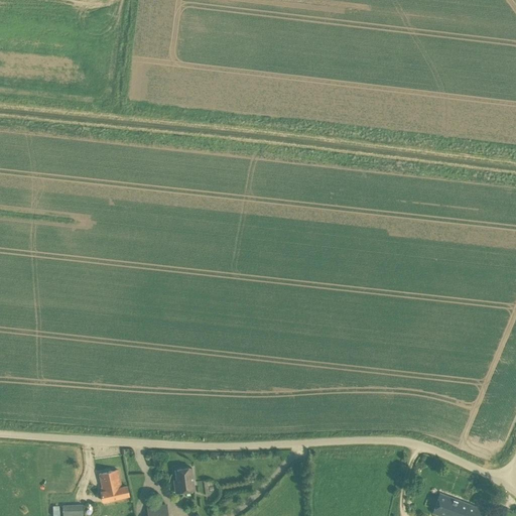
[(175,493),(195,490),(191,468),(175,470),(176,481),(174,482),(175,493)]
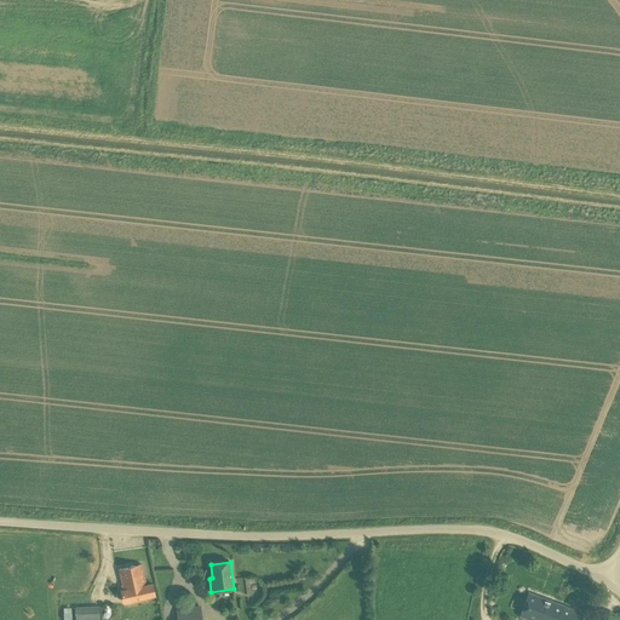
[(147,584),(142,563),(120,568),(124,590),(121,590),(124,602),(155,595),(153,583),(147,584)]
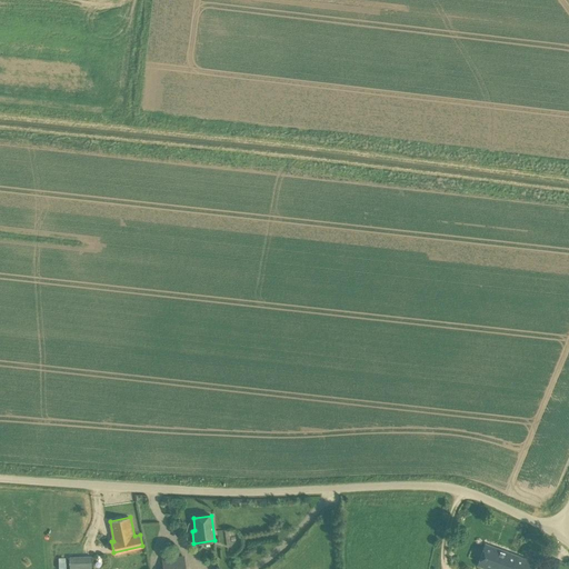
[(457,538),(446,541),(455,562),(465,559),(457,538)]
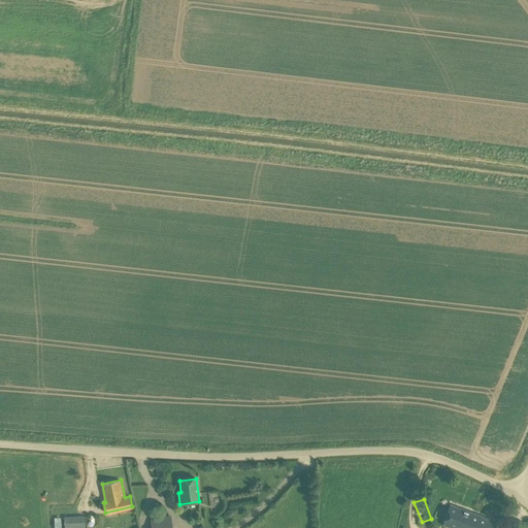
[(471,513),(466,527),(495,527),(497,522),(471,513)]
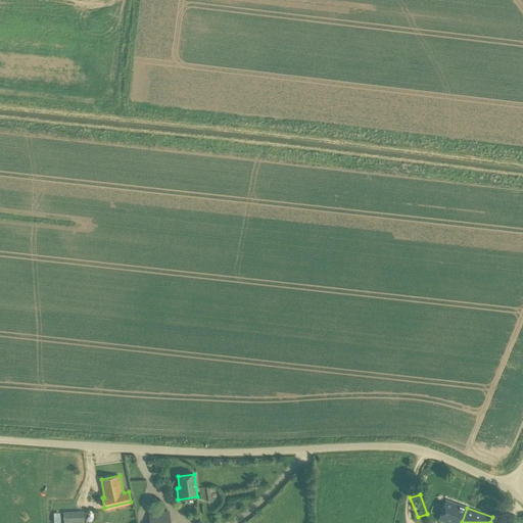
[(149,522),(171,522),(170,511),(148,514),(149,522)]
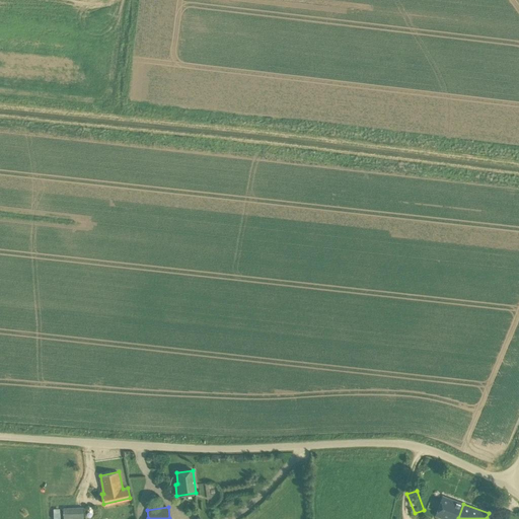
[(63,518),(83,518),(83,508),(63,508),(63,518)]
